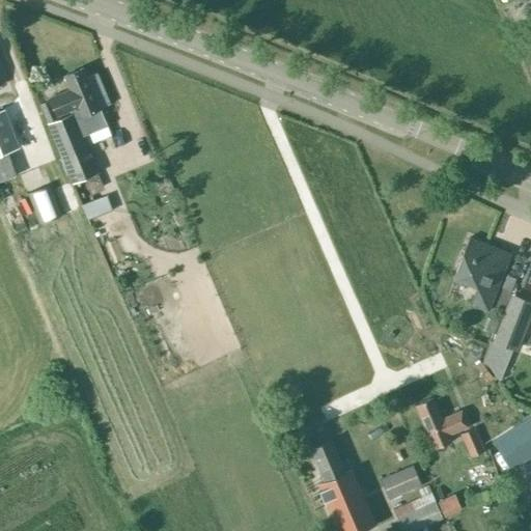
[(100,108),(83,68),(83,67),(63,76),(64,77),(70,89),(49,99),(57,119),(48,123),(73,185),(80,203),(85,201),(99,230),(123,220),(113,195),(108,197),(107,193),(82,134),(87,132),(89,134),(107,126),(100,109),(100,108)]
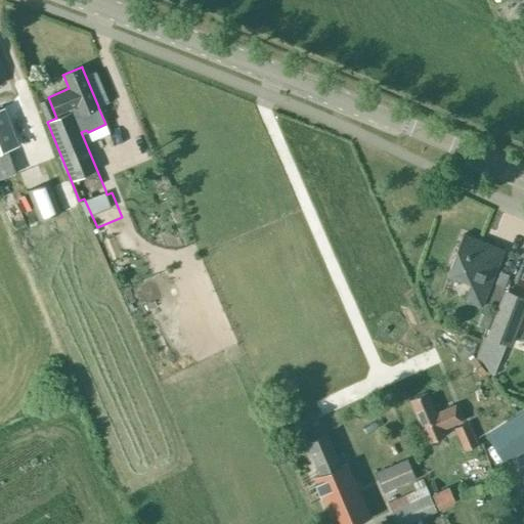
[(0,151),(17,145),(3,107),(0,107),(0,151)]
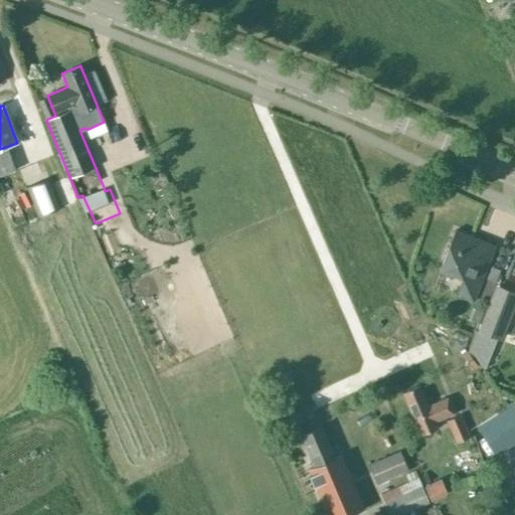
[(0,175),(14,170),(6,149),(0,151),(0,175)]
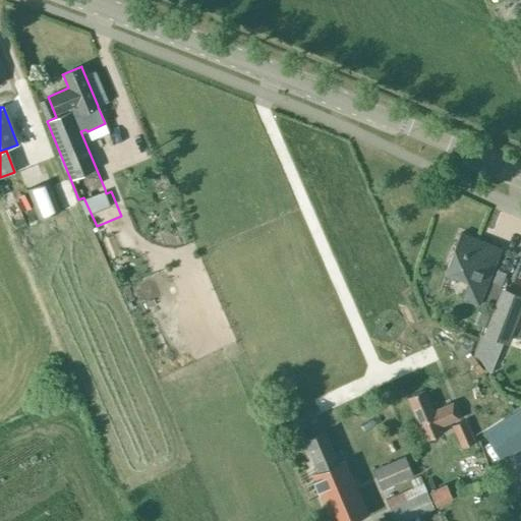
[(55,152),(46,156),(52,171),(61,168),(55,152)]
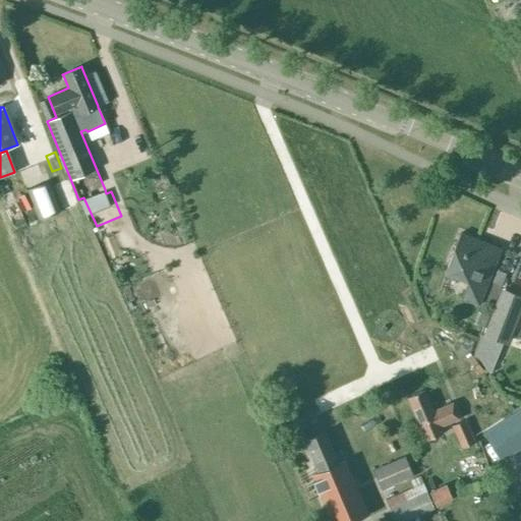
[(39,181),(11,189),(14,199),(26,196),(34,222),(49,218),(39,181)]
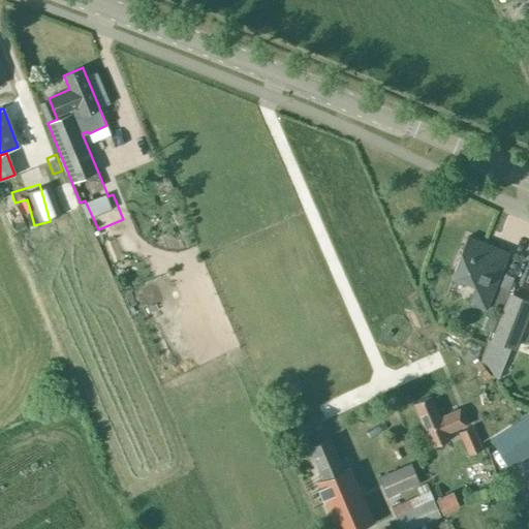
[(474,286),(468,303),(486,309),(508,252),(467,237),(450,277),(474,286)]
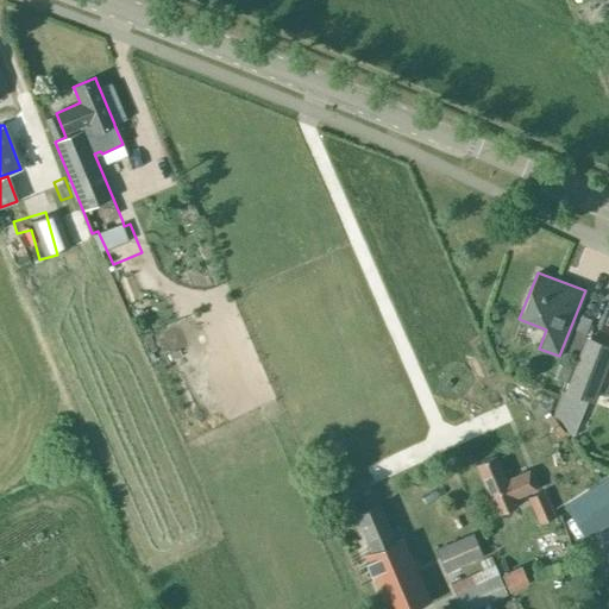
[(581,315),(575,330),(583,333),(589,319),(581,315)]
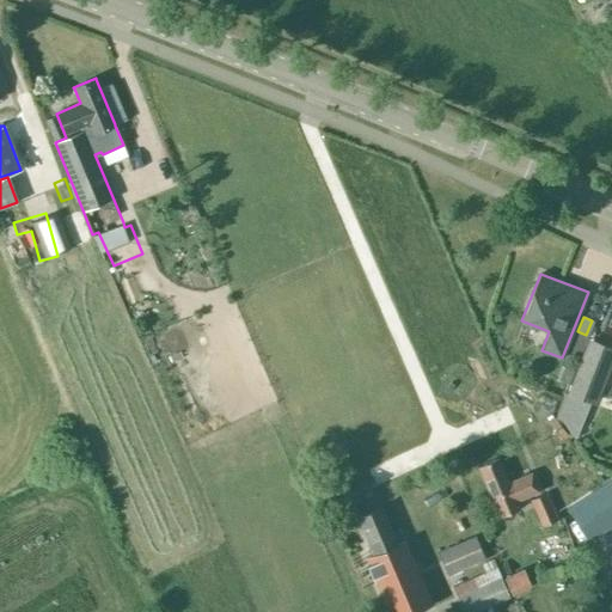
[(611,349),(591,341),(569,393),(591,402),(611,349)]
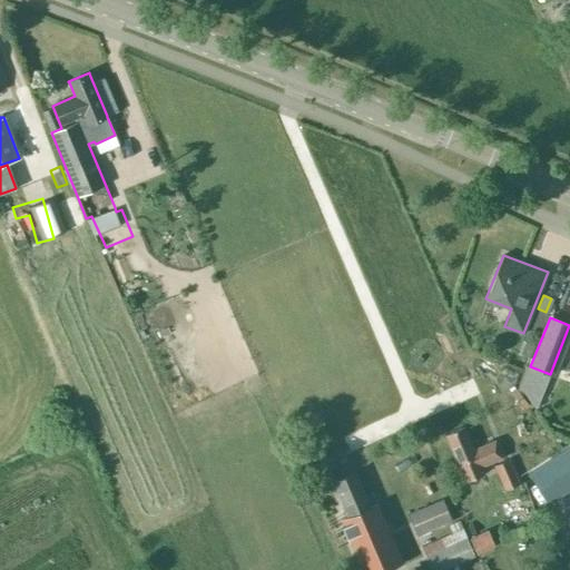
[(502,458),(494,441),(473,450),(464,428),(464,426),(445,434),(445,435),(465,482),(484,474),(481,467),(502,458)]
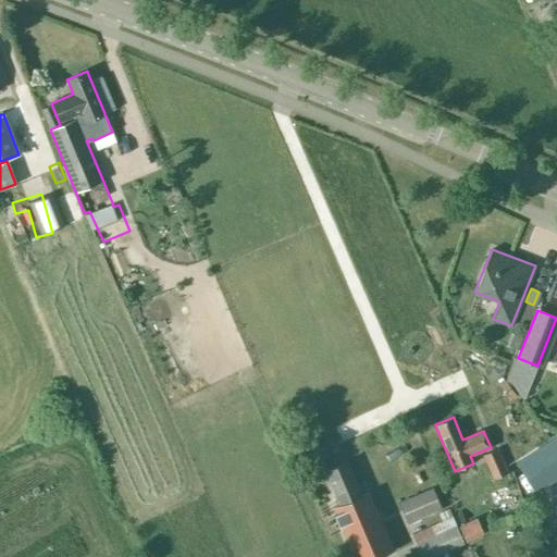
[(535,492),(556,477),(556,435),(516,462),(535,492)]
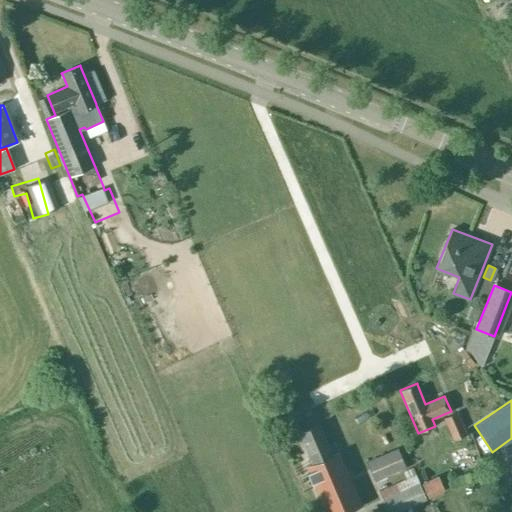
[(456,414),(444,418),(453,441),(464,436),(456,414)]
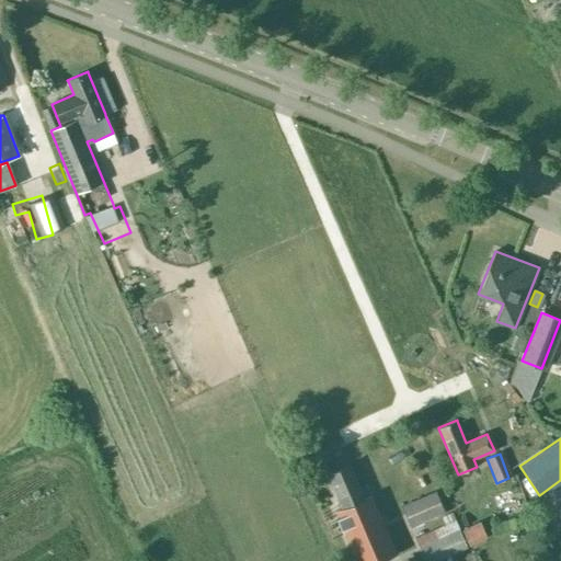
[(371,496),(364,499),(350,466),(329,474),(343,508),(335,511),(356,560),(357,560),(392,547),(371,496)]
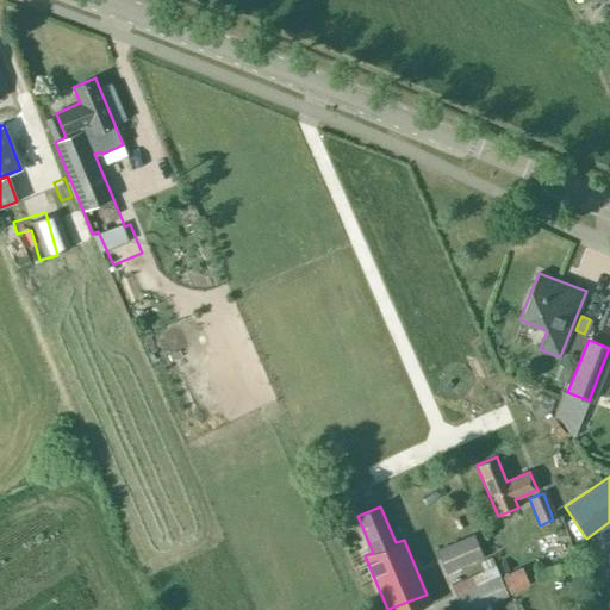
[(473,535),(437,551),(447,574),(483,559),(473,535)]
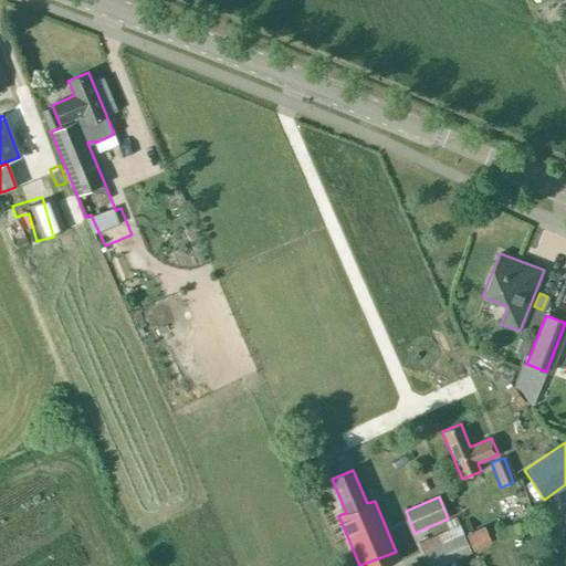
[(463,535),(457,517),(447,522),(450,530),(418,543),(427,565),(440,565),(471,553),(463,535)]
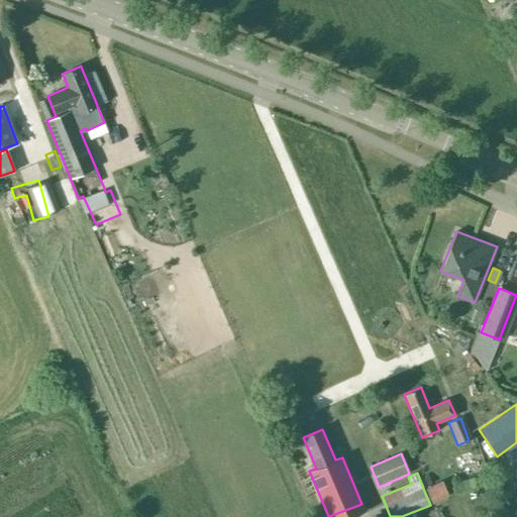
[(427,489),(433,503),(448,497),(442,482),(427,489)]
